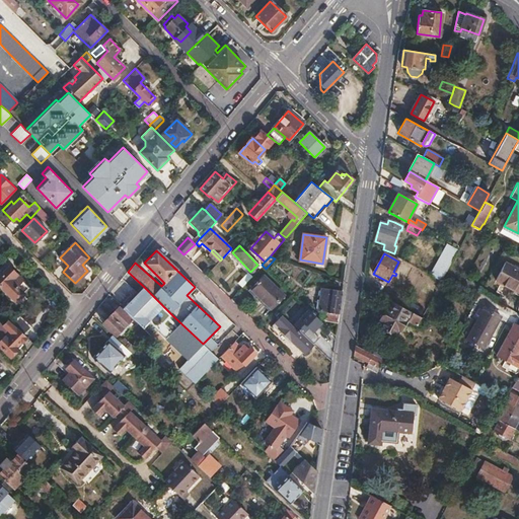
[(496,281),(518,292),(518,270),(506,263),(496,281)]
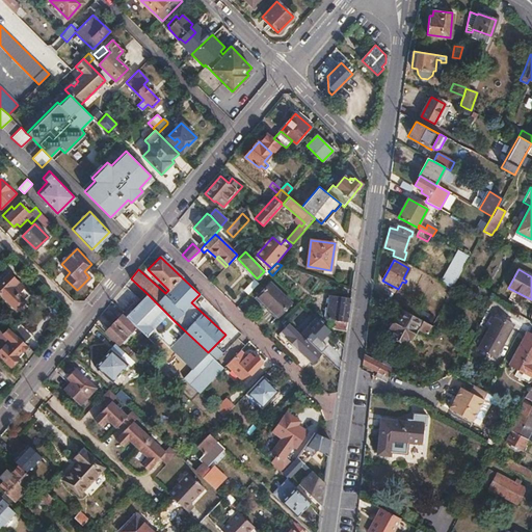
[(448,276),(445,284),(452,288),(456,282),(459,274),(455,272),(451,278),(448,276)]
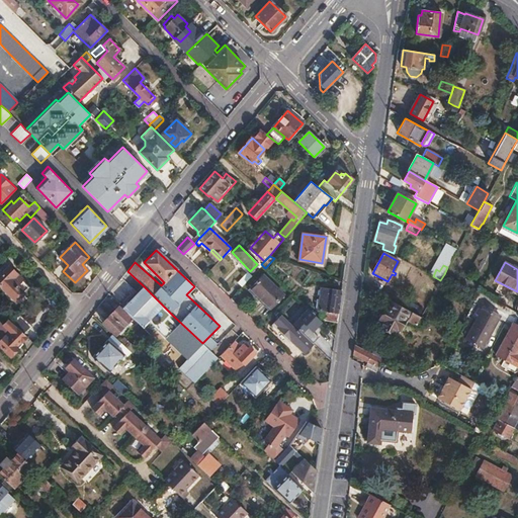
[(8,267),(0,275),(0,284),(15,300),(23,292),(23,291),(27,286),(8,267)]
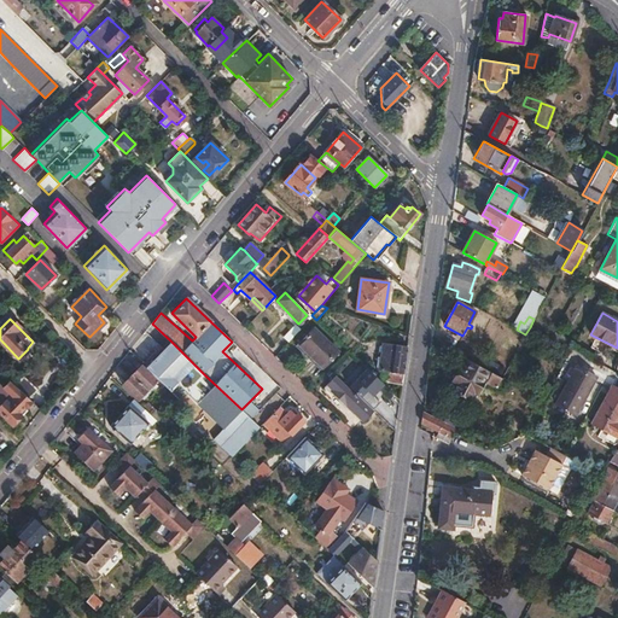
[(488,325),(483,334),(493,338),(496,328),(488,325)]
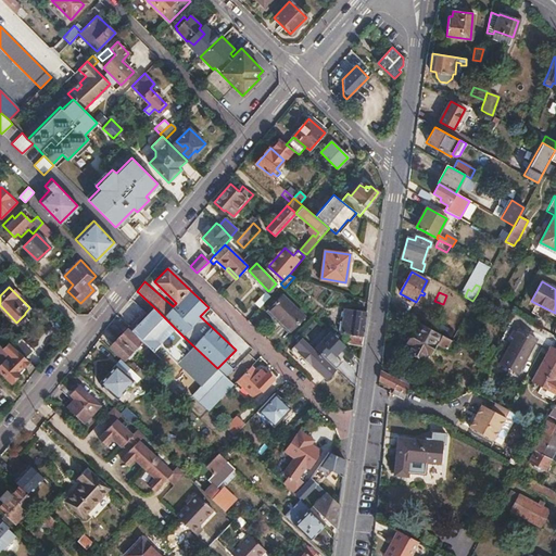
[(257,303),(261,307),(268,299),(265,295),(257,303)]
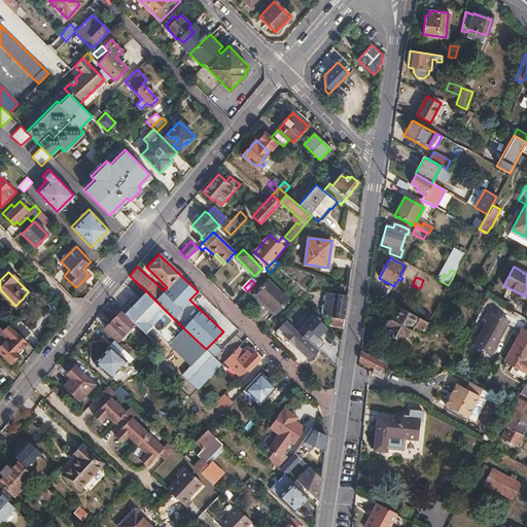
[(268,280),(254,293),(275,313),(287,300),(268,280)]
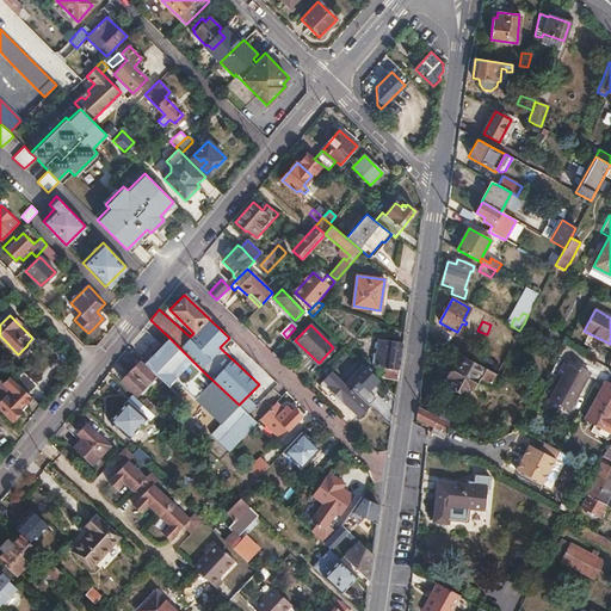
[(549,328),(545,334),(565,346),(566,344),(569,339),(549,328)]
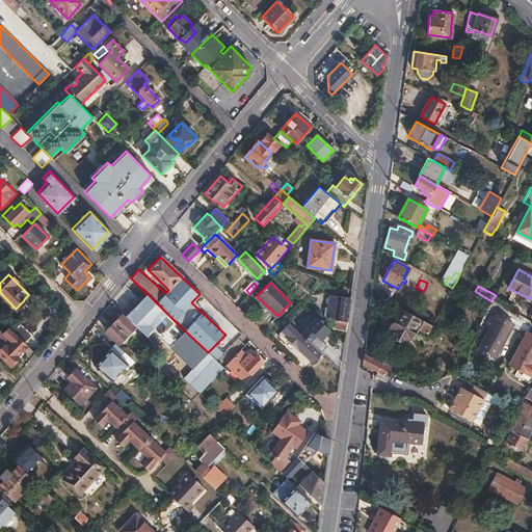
[(442,302),(445,291),(439,289),(434,299),(442,302)]
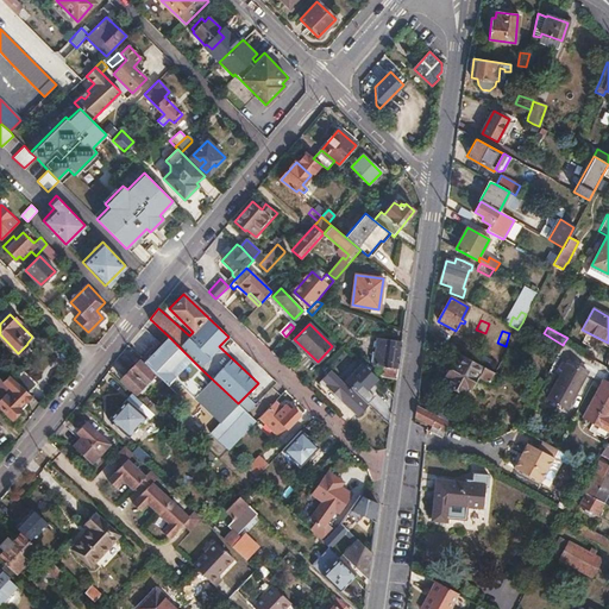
[(202,370),(168,336),(144,360),(177,391),(182,385),(220,422),(238,403),(202,370)]
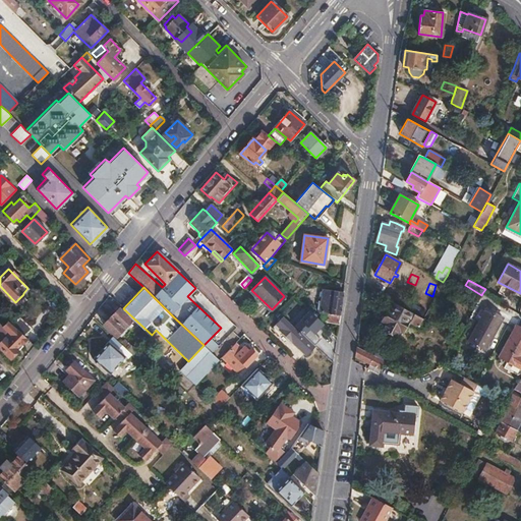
[(324,323),(339,324),(344,291),(329,290),(327,300),(326,300),(324,312),(326,313),(324,323)]
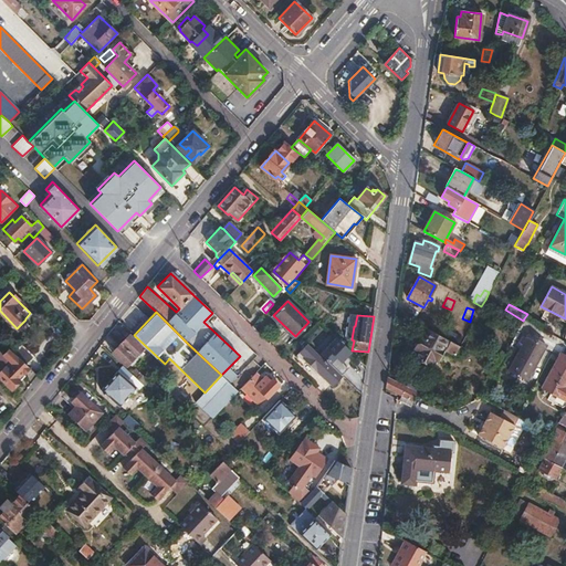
[(441,336),(428,329),(423,338),(421,337),(420,339),(418,337),(413,345),(417,347),(416,348),(419,352),(416,358),(430,365),(433,358),(437,359),(442,349),(454,356),(460,346),(441,336)]
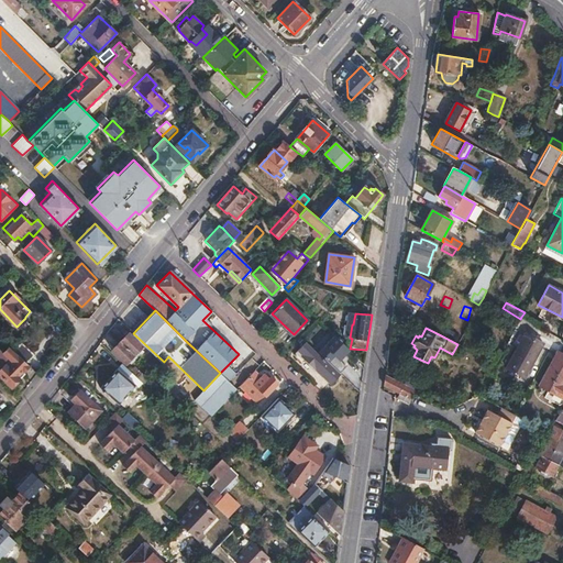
[(129,332),(120,341),(134,355),(143,346),(129,332)]
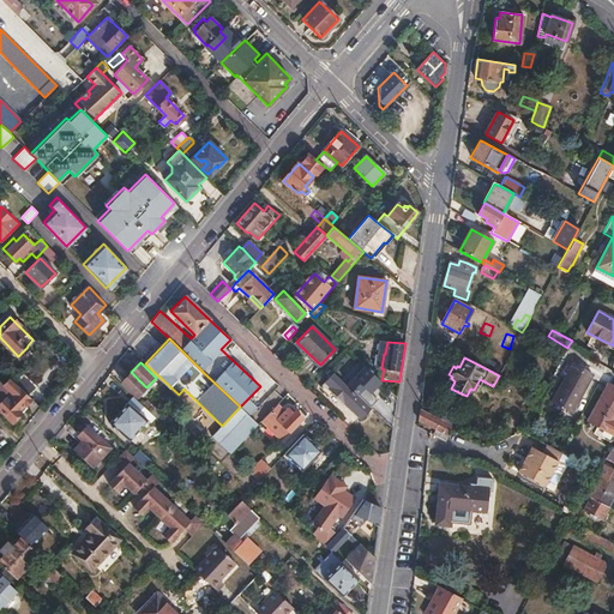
[(553,401),(563,405),(583,368),(571,362),(569,366),(567,366),(564,372),(566,374),(553,401)]
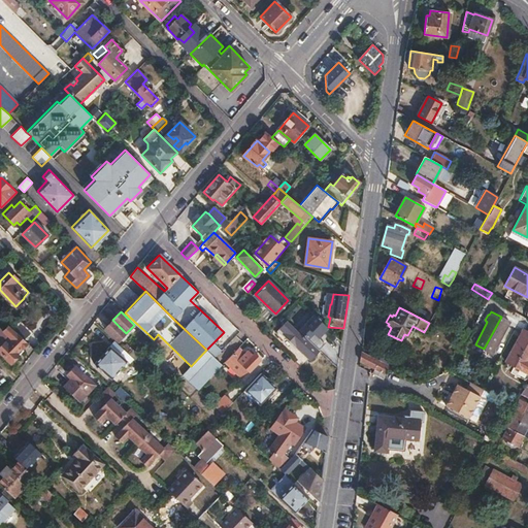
[(314,315),(298,330),(304,336),(319,350),(325,343),(318,337),(327,328),(325,326),(318,319),(314,315)]
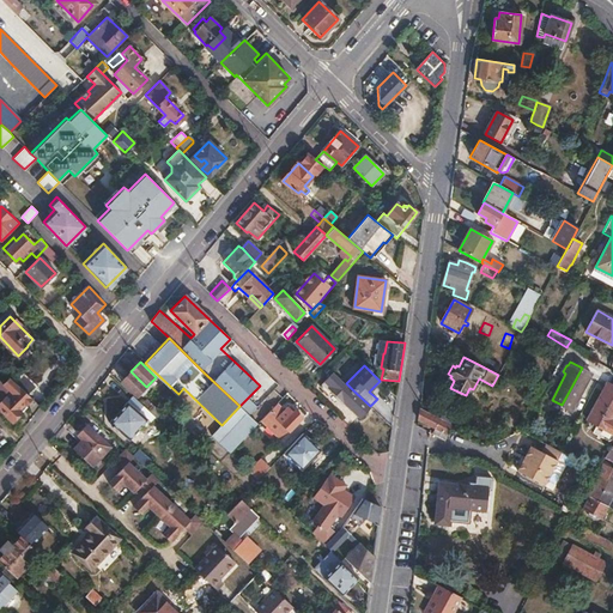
[(582,368),(562,405),(571,411),(583,387),(587,389),(590,382),(588,380),(592,372),(582,368)]
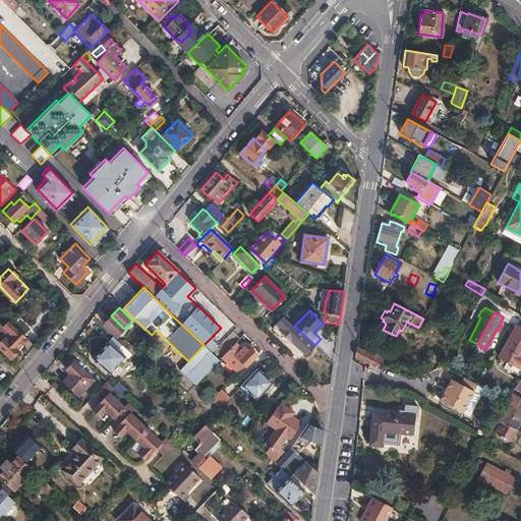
[(124,329),(111,315),(104,324),(116,337),(124,329)]
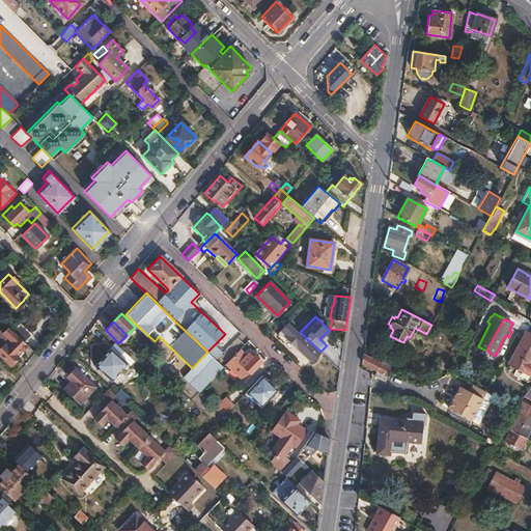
[(287,323),(281,330),(286,335),(284,336),(311,361),(320,352),(306,338),(305,338),(287,323)]
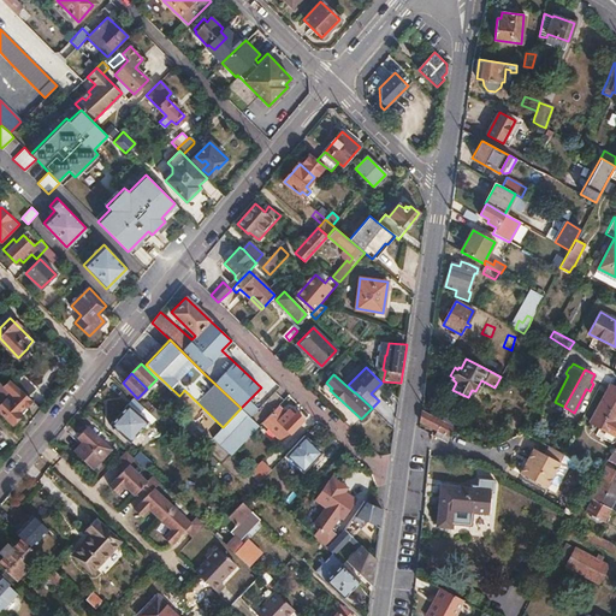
[(24,375),(16,385),(28,397),(37,388),(24,375)]
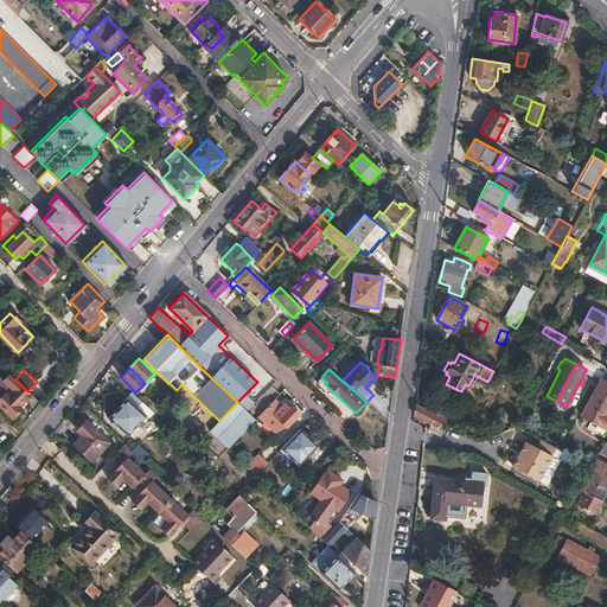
[(0,403),(13,416),(20,408),(18,406),(23,401),(21,400),(29,393),(27,391),(16,379),(7,371),(0,378),(0,403)]
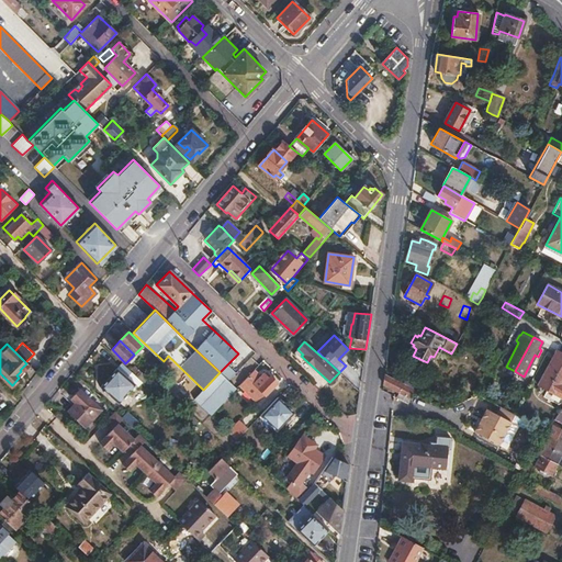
[(539,385),(561,397),(561,383),(561,381),(561,352),(558,350),(539,385)]
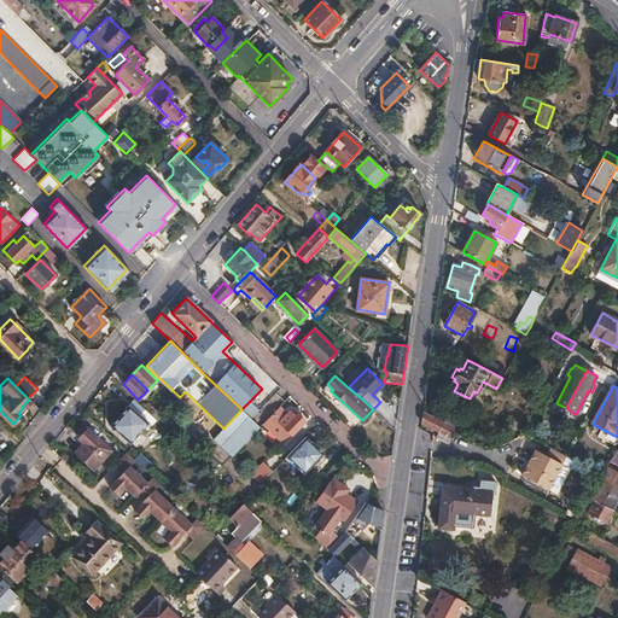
[(143,407),(133,398),(110,426),(129,443),(146,424),(149,427),(155,420),(143,407)]
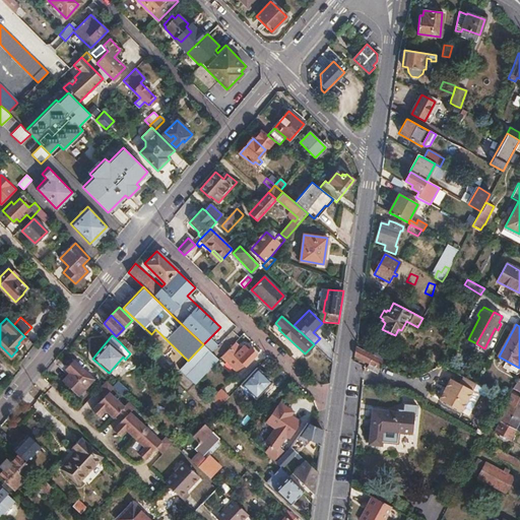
[(120,342),(130,353),(132,354),(136,349),(124,338),(120,342)]
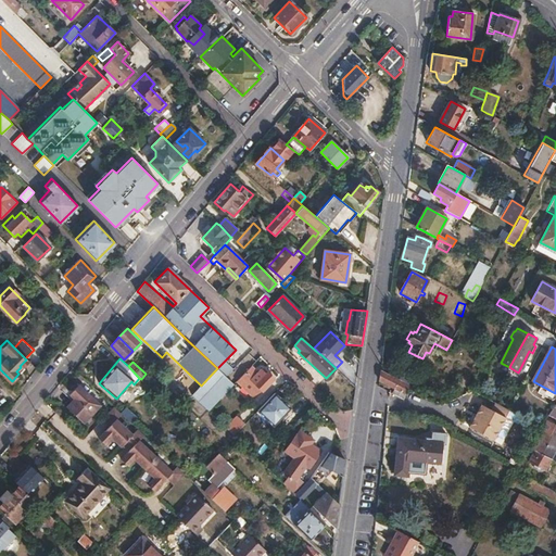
[(265,373),(261,368),(257,371),(251,365),(237,380),(255,397),(274,377),(267,370),(265,373)]
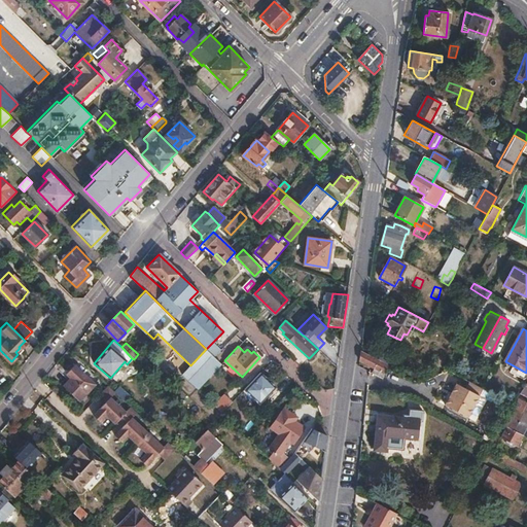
[(206,349),(190,365),(182,375),(198,389),(208,378),(199,369),(212,355),(206,349)]
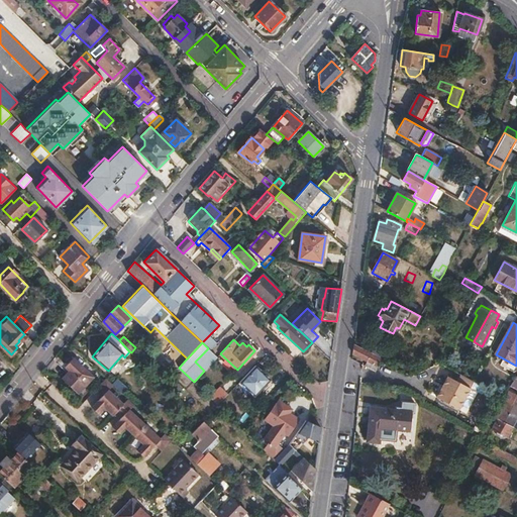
[(353,344),(352,354),(372,365),(370,369),(376,372),(378,368),(377,367),(381,359),(353,344)]
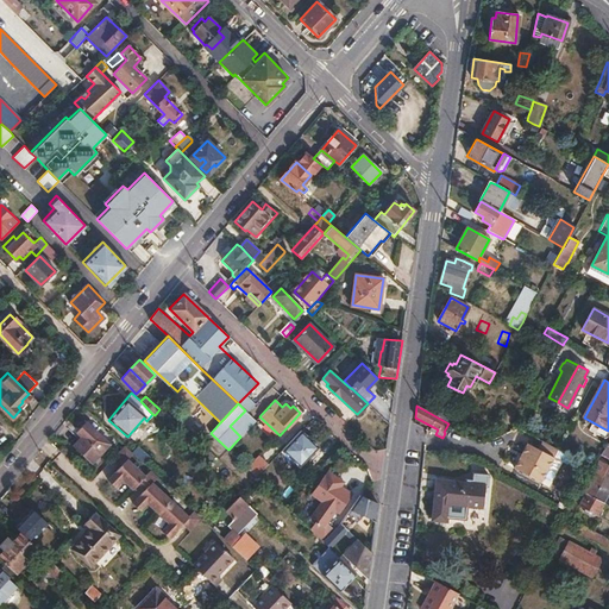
[(441,408),(438,415),(447,421),(452,413),(441,408)]
